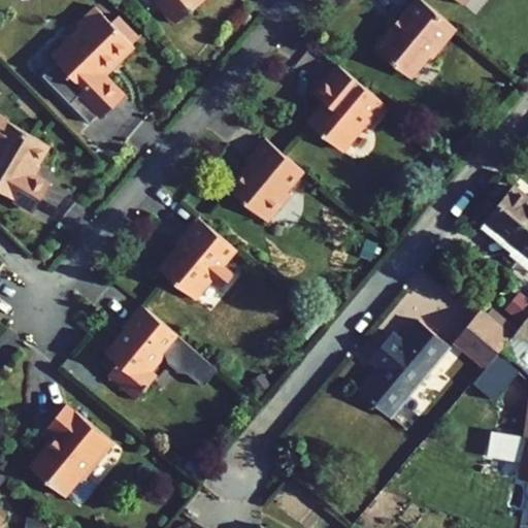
[(159,0),(162,2),(159,5),(174,24),(202,0),(159,0)]
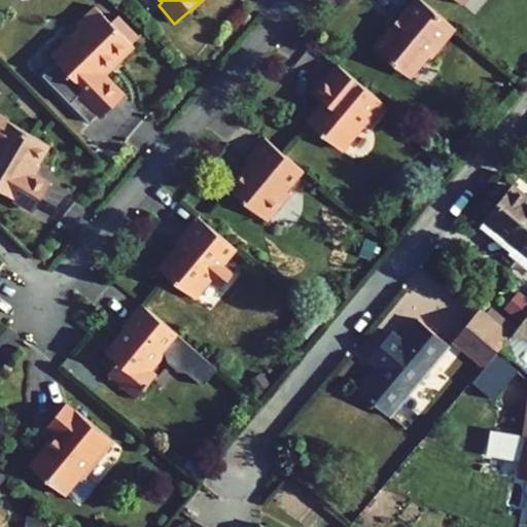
[(450,25),(420,0),(413,0),(399,16),(405,21),(399,27),(396,27),(393,30),(389,27),(373,47),(408,75),(425,54),(429,58),(442,42),(437,39),(450,25)]
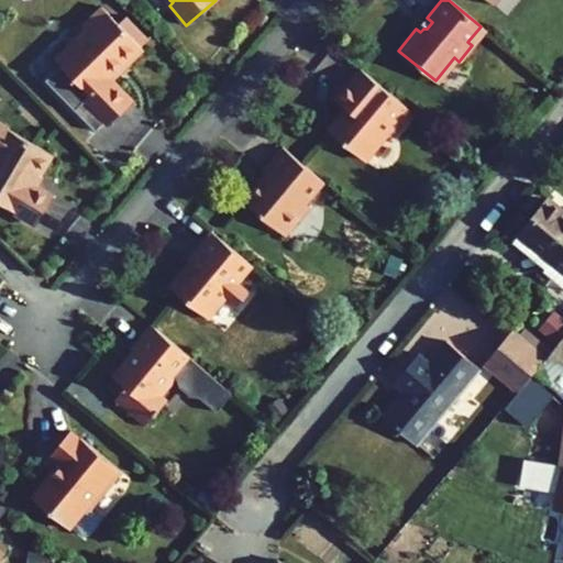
[(119,25),(101,7),(80,26),(85,31),(55,61),(59,65),(45,79),(95,131),(105,121),(109,124),(132,101),(110,78),(143,48),(141,46),(119,25)]
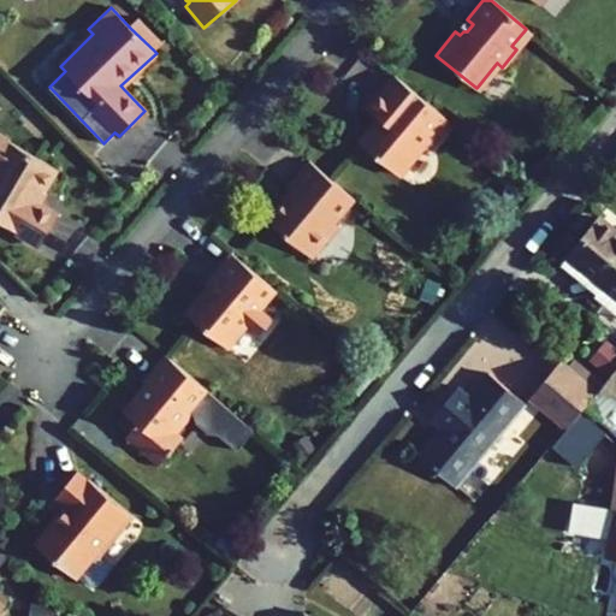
[(138,19),(130,28),(154,51),(163,43),(138,19)]
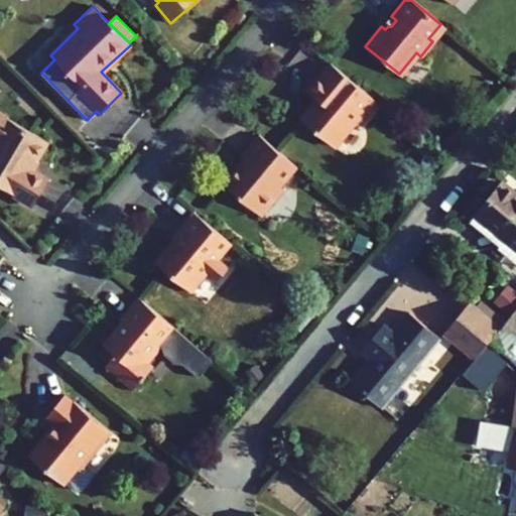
[(372,98),(330,62),(311,85),(320,93),(316,99),(299,118),(333,145),(346,129),(353,128),(361,118),(361,112),(372,98)]
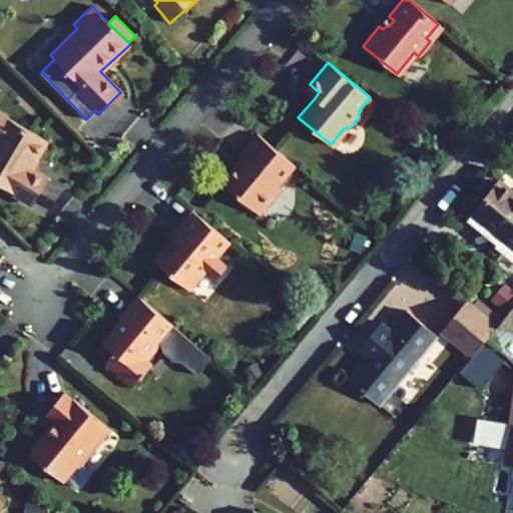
[(46,140),(0,113),(0,184),(33,203),(47,178),(30,168),(46,140)]
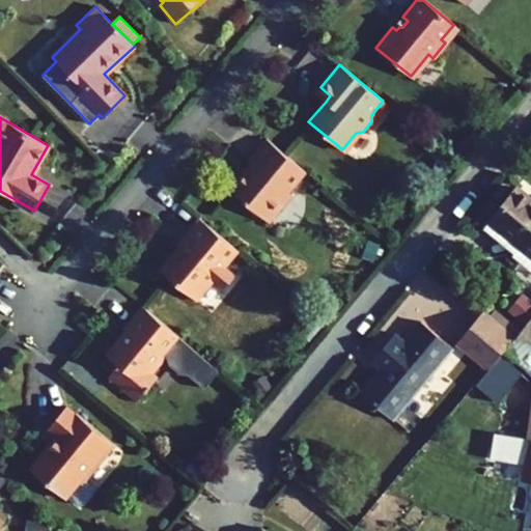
[(453,144),(459,156),(474,147),(468,137),(453,144)]
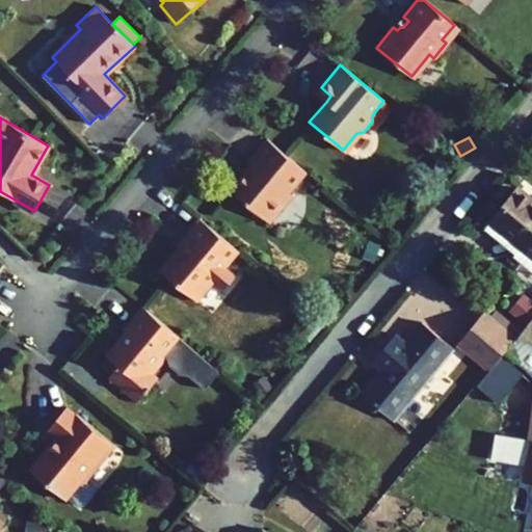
[(306,171),(266,139),(247,161),(251,164),(230,190),(269,222),(291,195),(288,192),(306,171)]
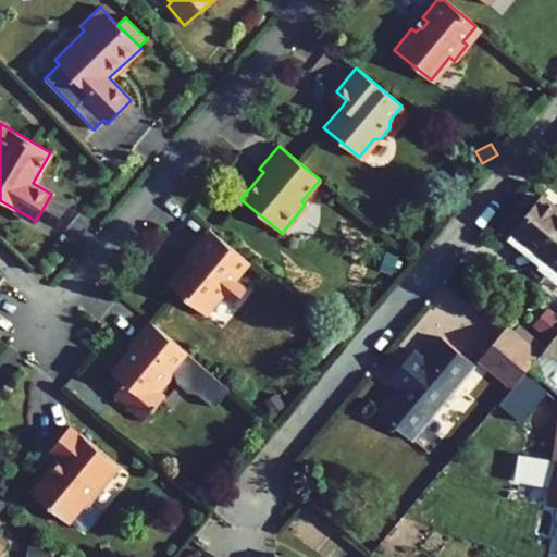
[(543,260),(556,271),(556,213),(539,199),(511,233),(543,260)]
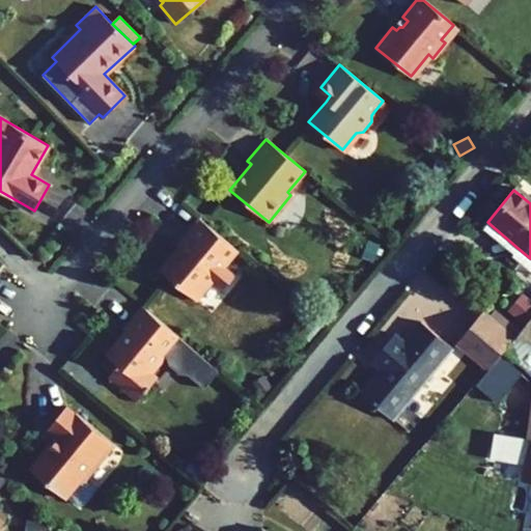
[(236,250),(199,218),(185,234),(188,238),(160,271),(196,300),(212,280),(223,289),(234,275),(223,266),(236,250)]
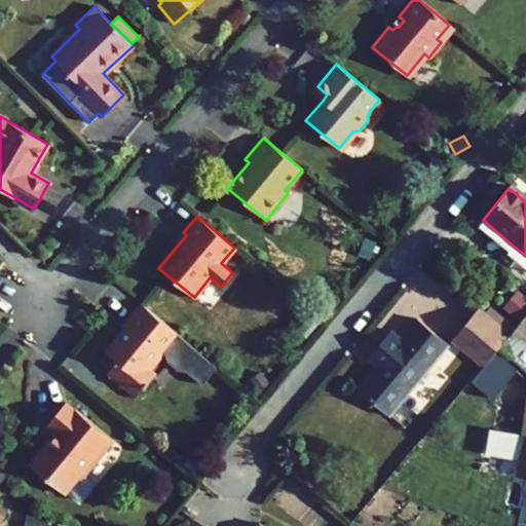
[(364,237),(358,255),(370,260),(376,241),(364,237)]
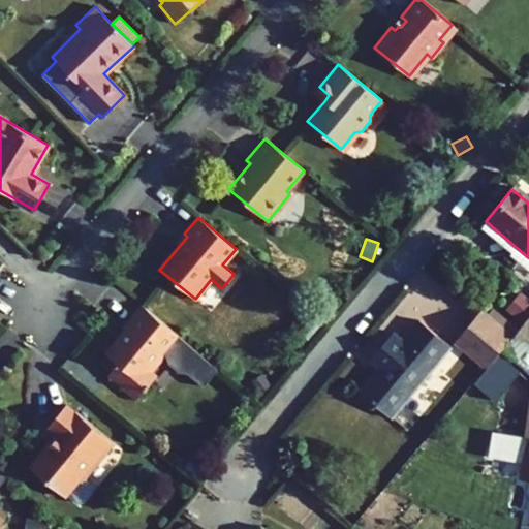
[(528,270),(528,257),(516,247),(510,254),(528,270)]
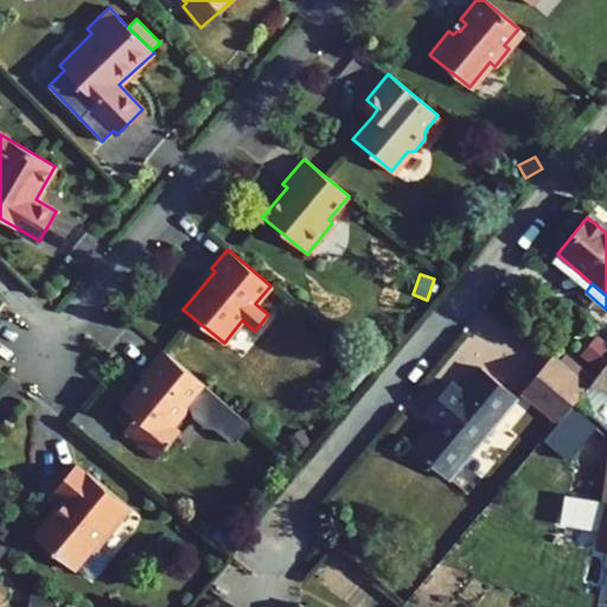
[(606,357),(606,337),(602,334),(587,352),(601,364),(606,357)]
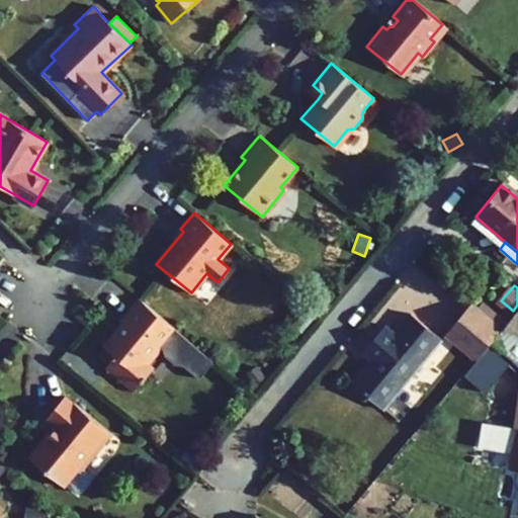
[(210,358),(139,298),(119,321),(127,328),(123,332),(118,333),(105,347),(115,355),(112,358),(113,369),(130,382),(142,381),(146,376),(145,365),(141,362),(150,350),(150,345),(159,345),(163,354),(172,362),(181,363),(196,376),(210,358)]
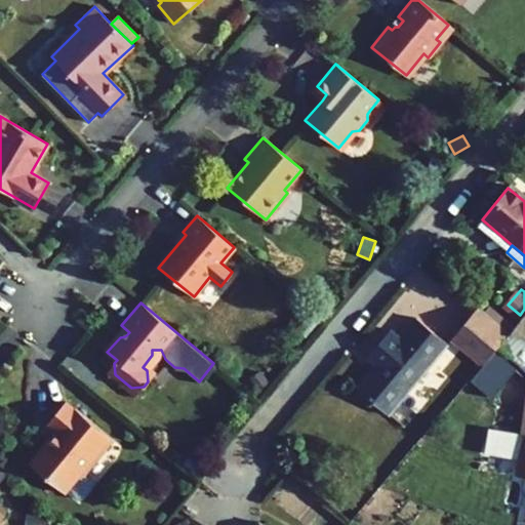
[(482,310),(500,324),(503,319),(486,305),(482,310)]
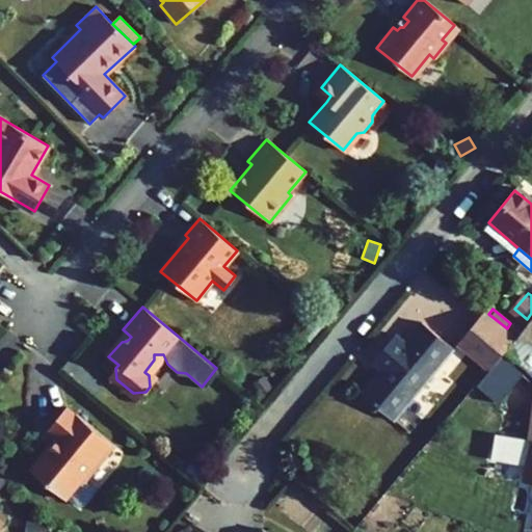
[(463,336),(495,362),(505,349),(515,336),(507,328),(488,314),(484,310),(463,336)]
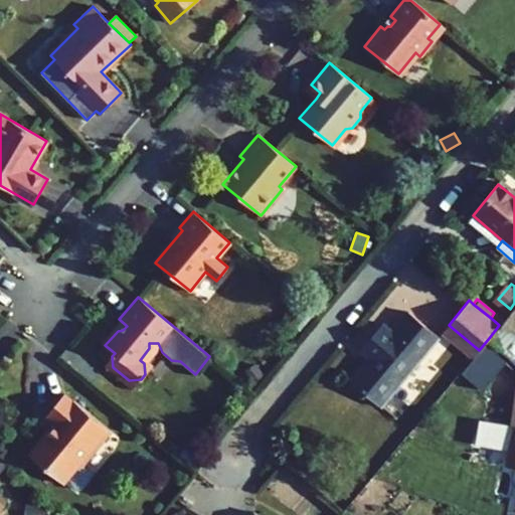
[(511,330),(514,330),(514,307),(498,328),(499,328),(511,330)]
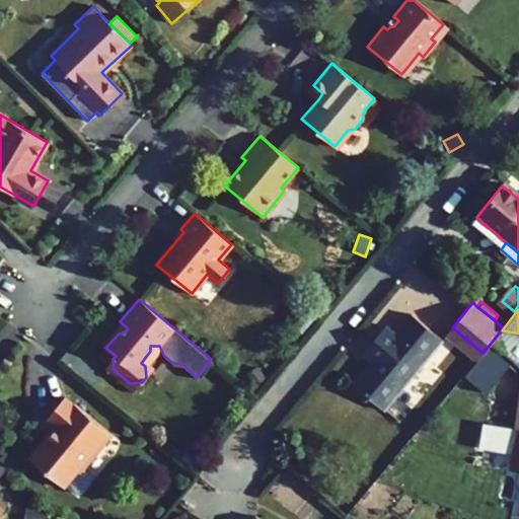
[(350,341),(363,350),(383,323),(370,313),(350,341)]
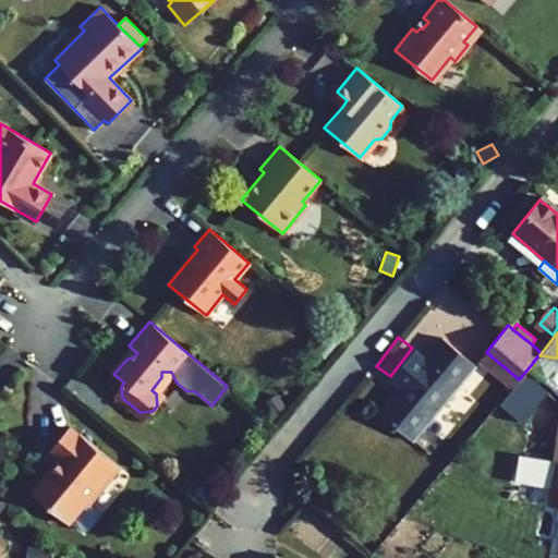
[(475,365),(441,338),(424,359),(414,350),(390,379),(404,390),(399,398),(395,393),(379,413),(412,440),(475,365)]
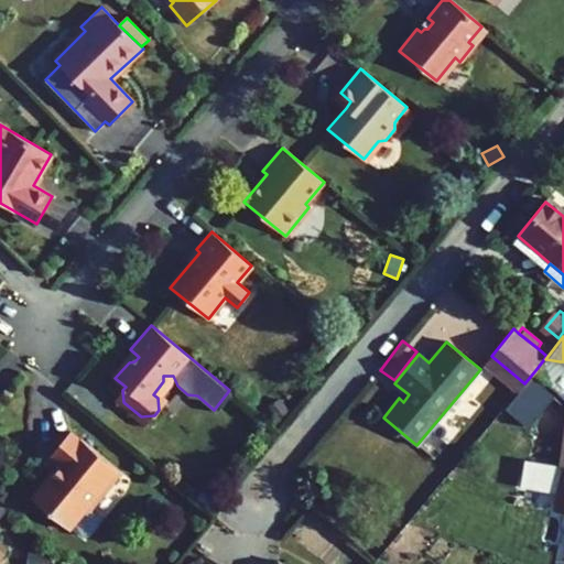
[(517,392),(524,383),(491,356),(484,365),(517,392)]
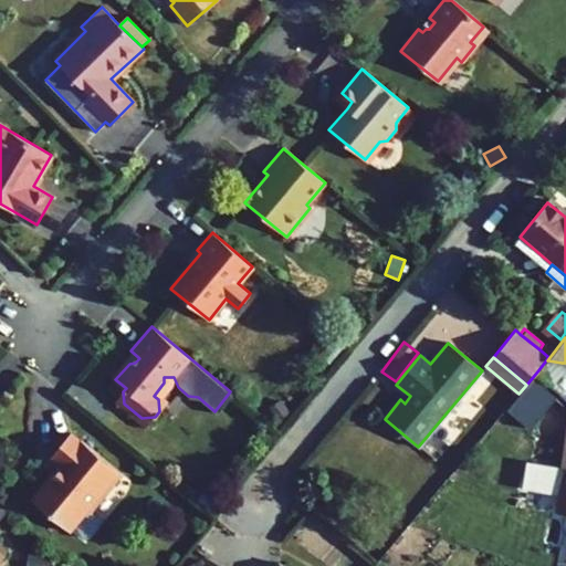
[(565,366),(562,363),(548,360),(538,374),(565,400),(565,366)]
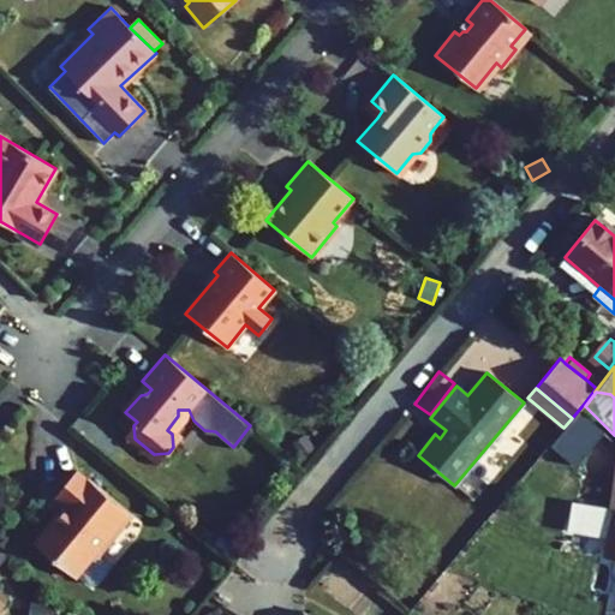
[(575,466),(604,433),(581,411),(551,447),(575,466)]
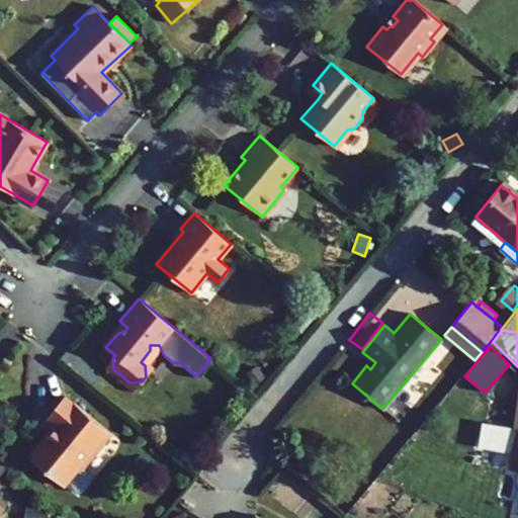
[(257,365),(245,373),(253,385),(265,377),(257,365)]
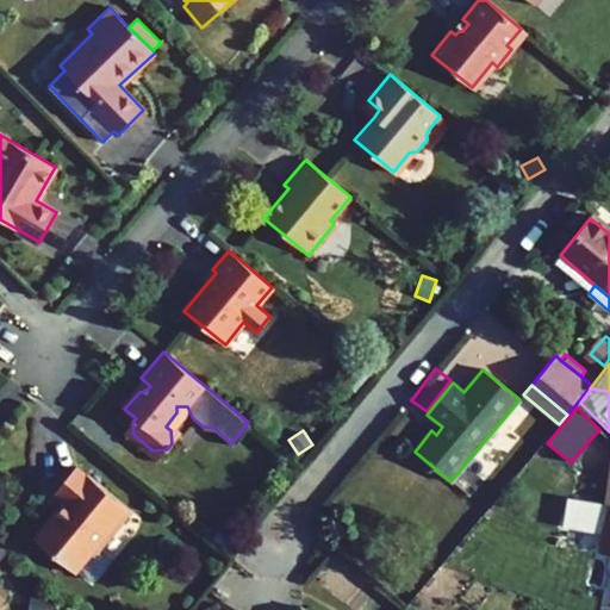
[(131,511),(76,466),(55,492),(67,503),(56,516),(54,514),(33,537),(75,572),(76,571),(88,580),(97,579),(112,561),(98,549),(131,511)]
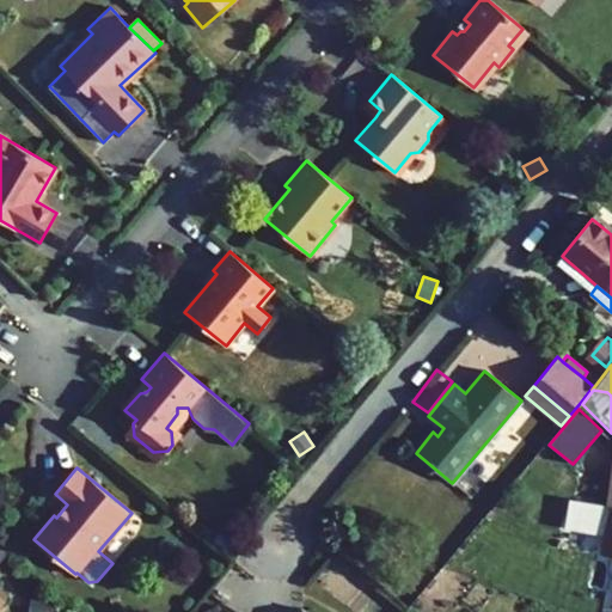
[(601,555),(611,556),(611,478),(607,506),(577,501),(576,506),(570,505),(565,527),(605,534),(601,555)]
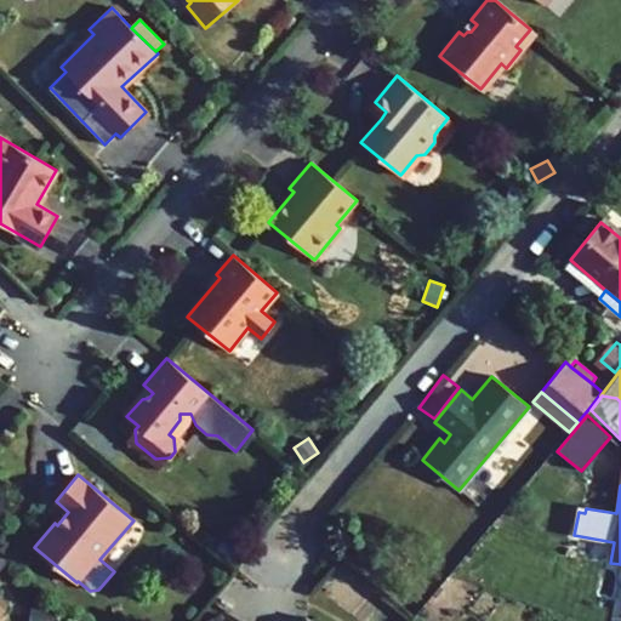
[(53,620),(55,611),(36,609),(34,620),(53,620)]
